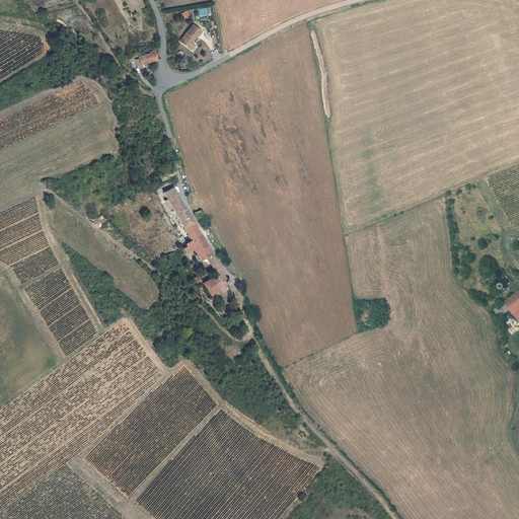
[(199,30),(193,25),(179,41),(188,49),(192,44),(189,42),(188,41),(191,36),(192,39),(194,40),(197,36),(195,34),(199,30)]
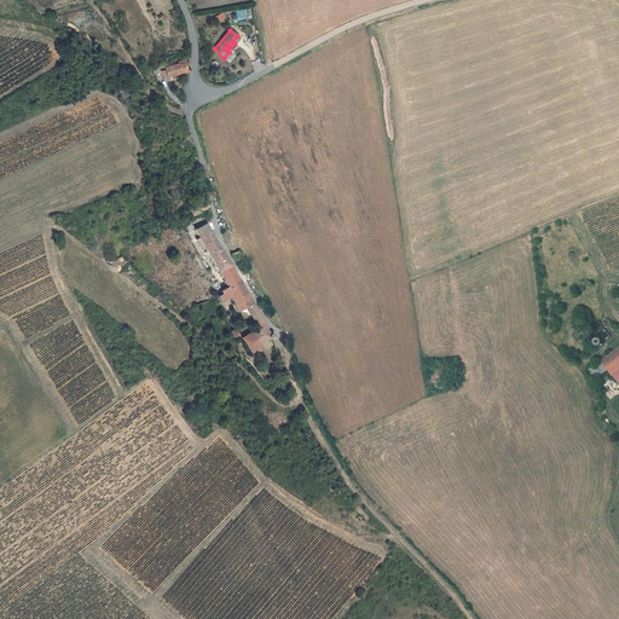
[(161,79),(180,74),(185,73),(187,73),(184,61),(177,63),(178,64),(163,68),(163,70),(160,71),(161,79)]
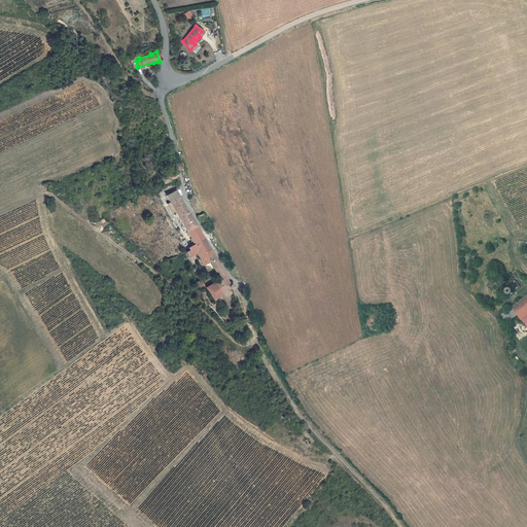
[(172,176),(171,174),(155,180),(159,185),(170,181),(168,177),(172,176)]
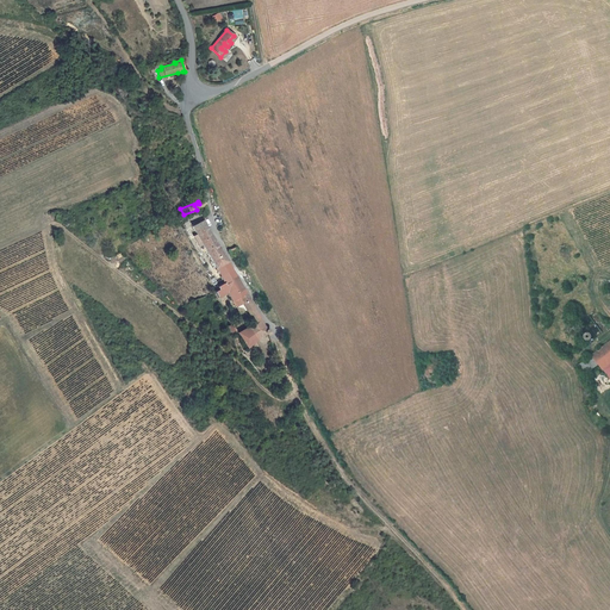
[(235,277),(203,222),(203,221),(192,226),(195,235),(192,236),(198,246),(200,243),(223,282),(224,285),(230,281),(229,279),(235,277)]
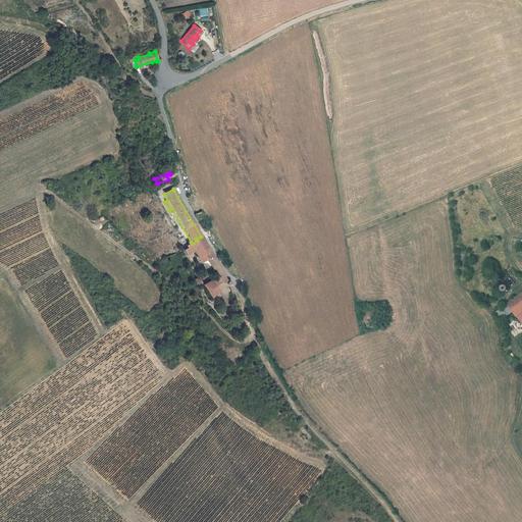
[(202,251),(208,248),(201,237),(196,239),(197,241),(192,244),(191,242),(186,245),(185,246),(186,248),(185,249),(183,250),(185,255),(193,251),(192,249),(193,249),(194,251),(201,247),(202,251)]
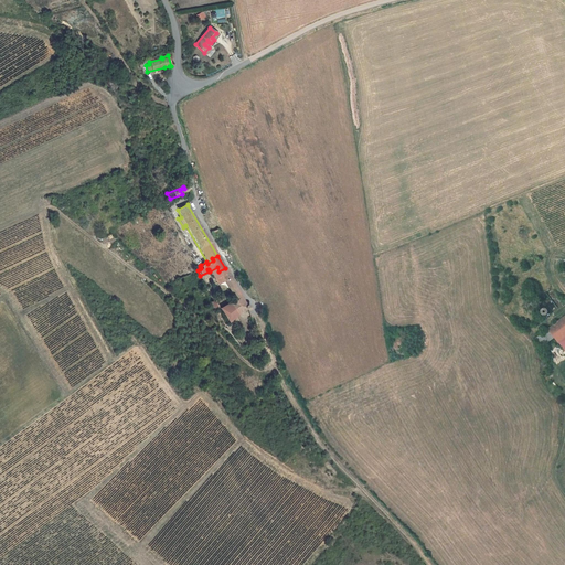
[(231,292),(235,299),(241,296),(225,268),(219,272),(217,267),(210,272),(214,279),(222,275),(224,279),(228,288),(231,294),(231,292)]
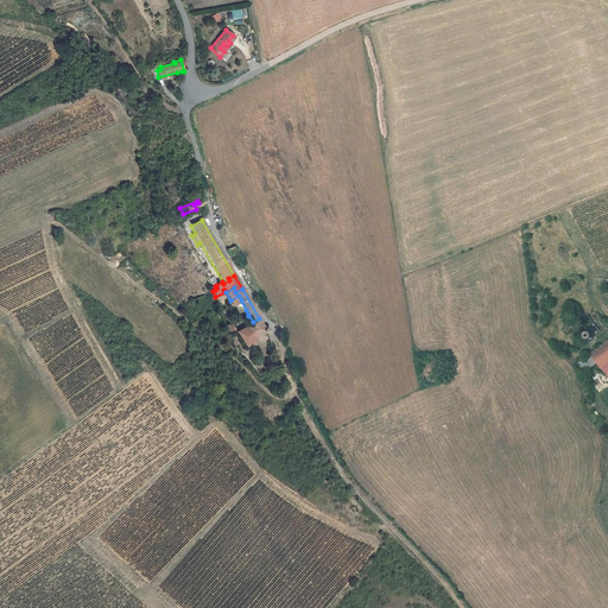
[(259,318),(253,322),(247,325),(255,340),(264,333),(264,330),(264,329),(265,329),(259,318)]
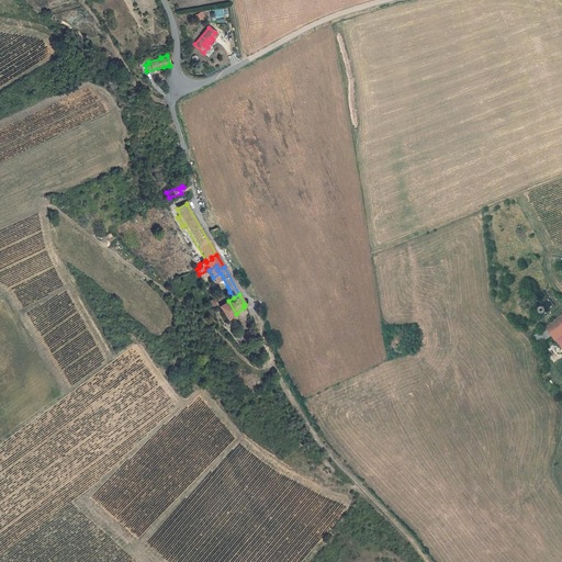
[(236,314),(228,301),(218,306),(226,321),(236,314)]
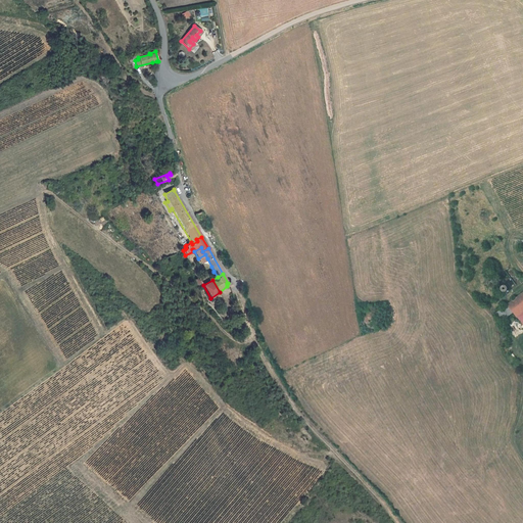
[(522,311),(522,292),(496,314),(502,321),(513,313),(516,317),(522,312),(522,311)]
